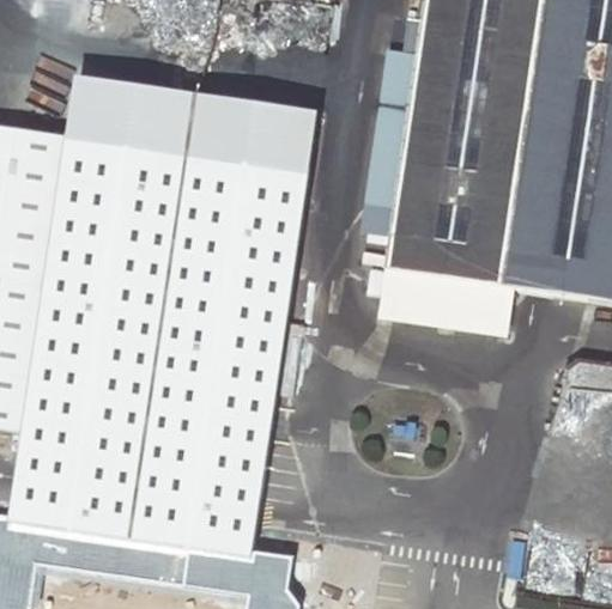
[(424,0),(416,56),(386,52),(359,230),(369,231),(368,241),(383,243),(385,235),(389,236),(385,270),(388,270),(513,288),(611,303),(611,0),(424,0)]
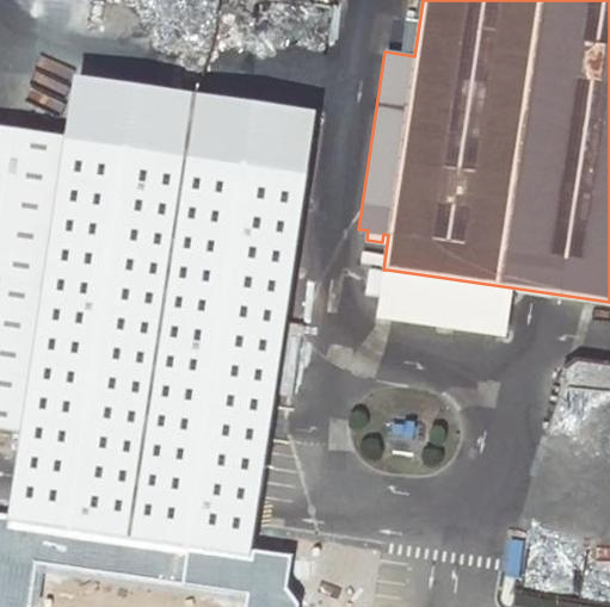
[(377,8),(376,22),(390,23),(392,10),(377,8)]
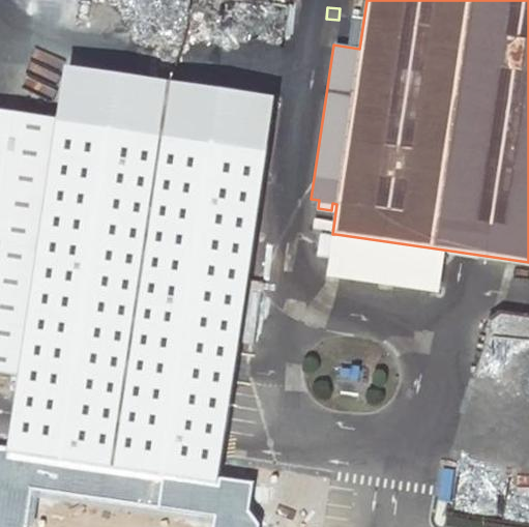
[(266,146),(273,93),(67,64),(59,117),(266,146)]
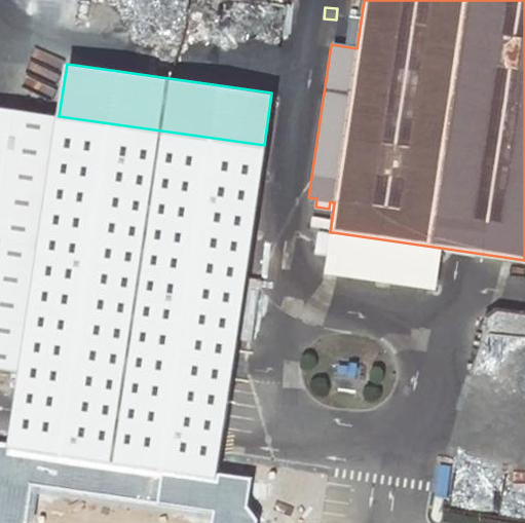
[(220,455),(264,145),(59,116),(0,107),(0,369),(22,372),(6,480),(291,522),(317,522),(326,472),(220,455)]
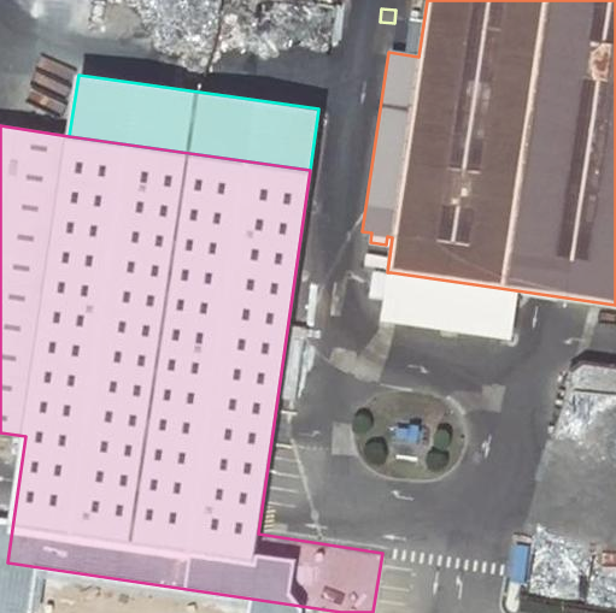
[(509,337),(516,290),(391,272),(383,319),(509,337)]
